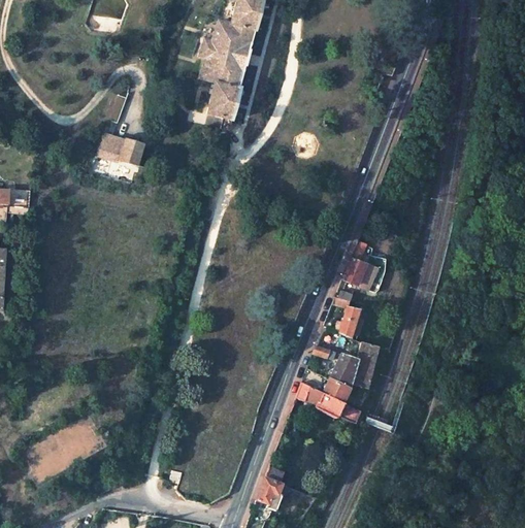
[(217,83),(209,114),(226,119),(234,121),(242,88),(241,88),(257,30),(258,31),(265,0),(238,0),(233,24),(221,21),(214,40),(206,38),(201,56),(207,58),(200,78),(217,83)]
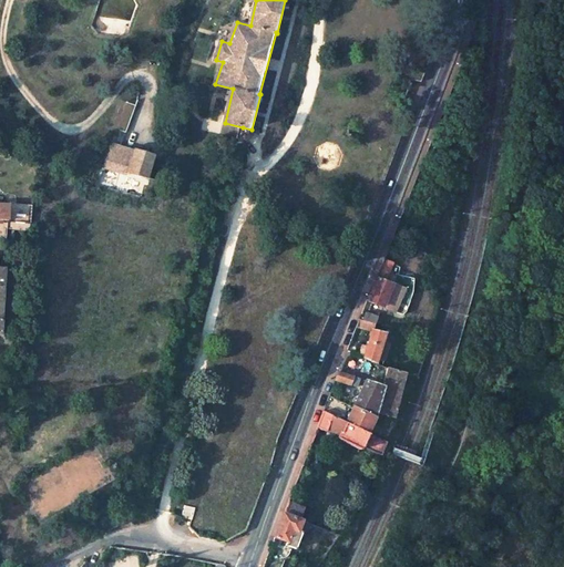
[(243,127),(239,137),(249,141),(253,130),(252,130),(243,127)]
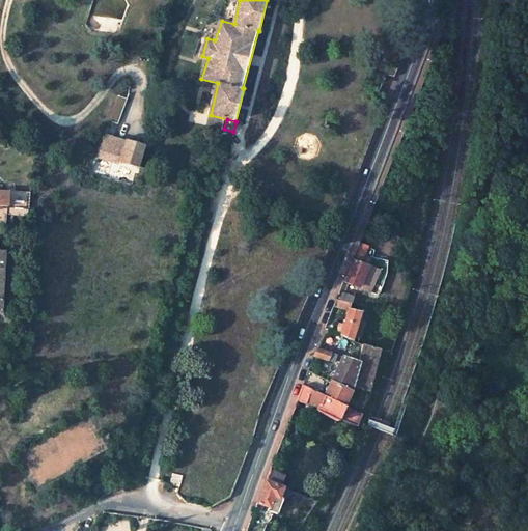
[(122,164),(130,142),(109,135),(101,157),(122,164)]
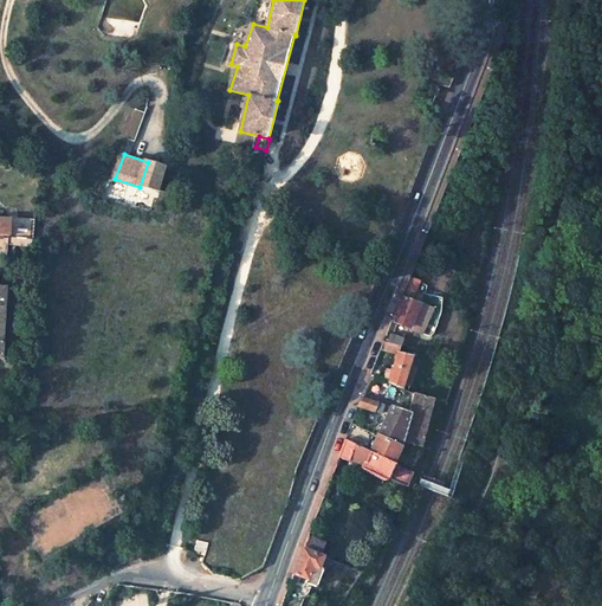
[(164,194),(173,169),(149,161),(141,186),(164,194)]
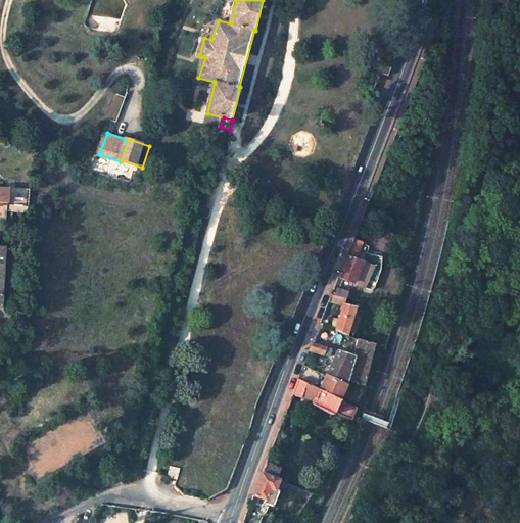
[(0,203),(10,203),(10,189),(0,188),(0,203)]
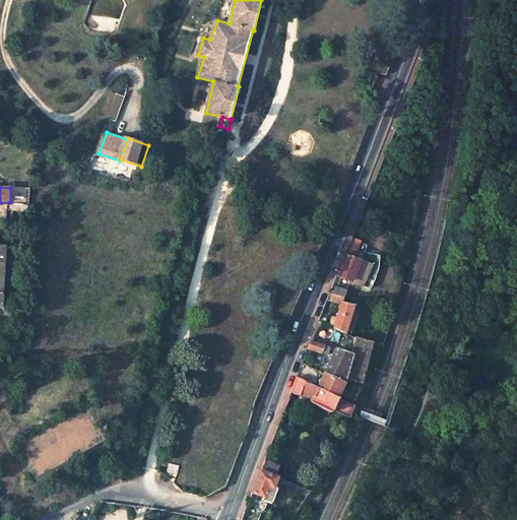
[(365,285),(373,263),(349,254),(340,275),(365,285)]
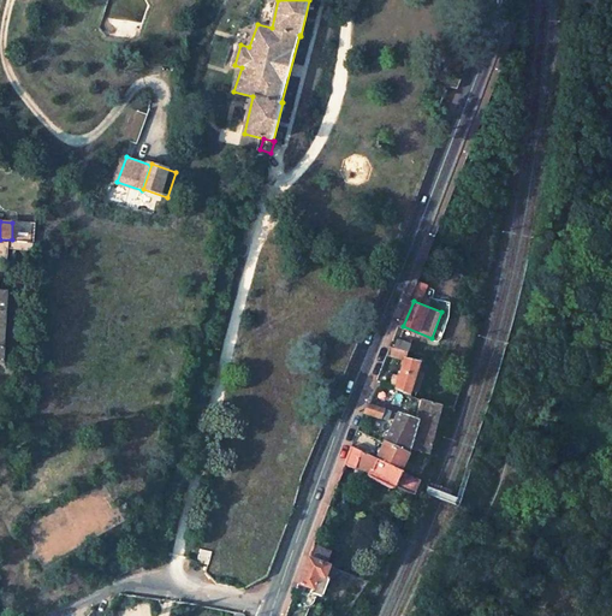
[(410,350),(413,344),(400,341),(397,348),(410,350)]
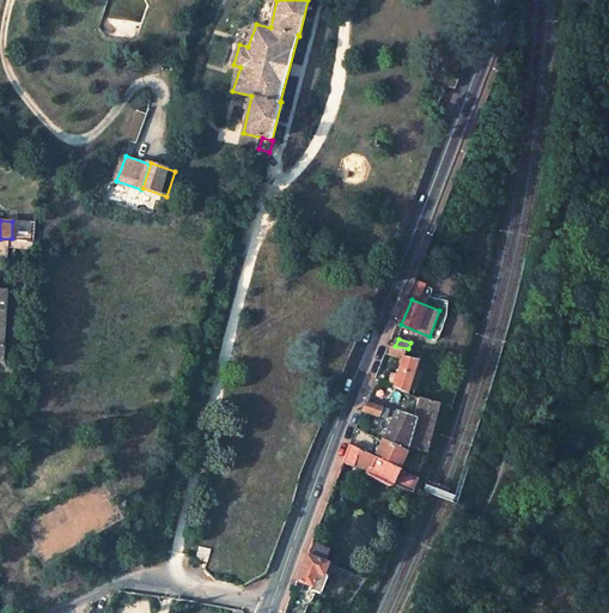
[(395,346),(391,345),(389,351),(403,358),(405,356),(408,349),(395,346)]
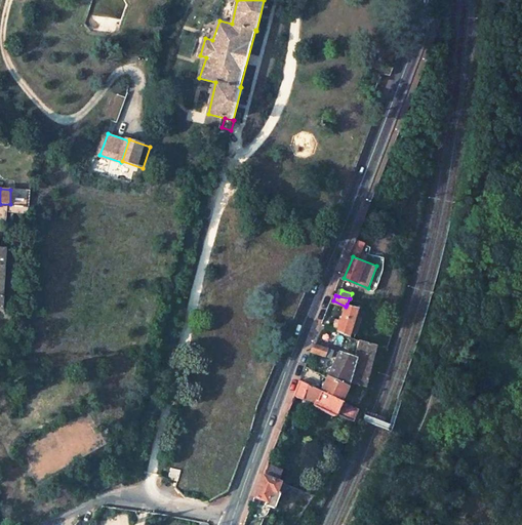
[(351,336),(359,308),(347,305),(346,307),(343,320),(339,332),(351,336)]
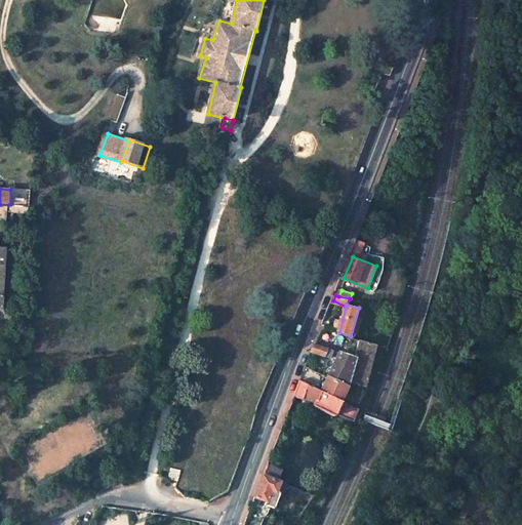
[(337,319),(334,330),(339,332),(343,320),(337,319)]
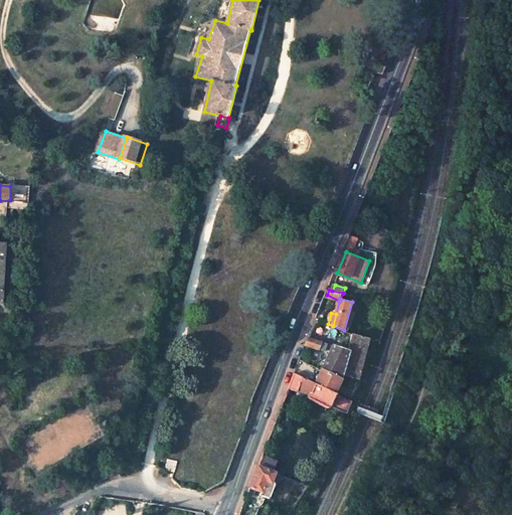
[(354,334),(349,350),(335,345),(323,369),(343,378),(344,374),(360,379),(368,350),(371,339),(354,334)]
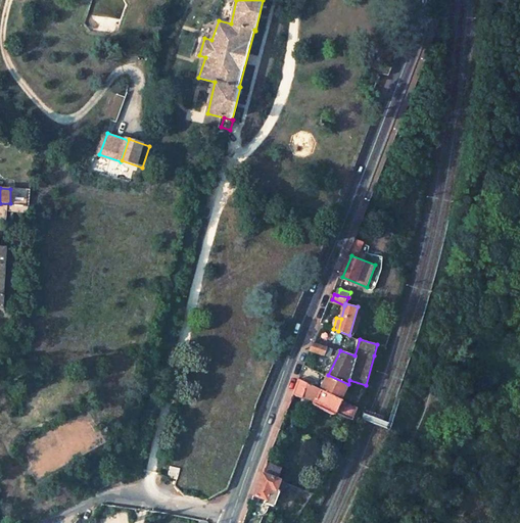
[(312,351),(331,358),(334,349),(315,343),(312,351)]
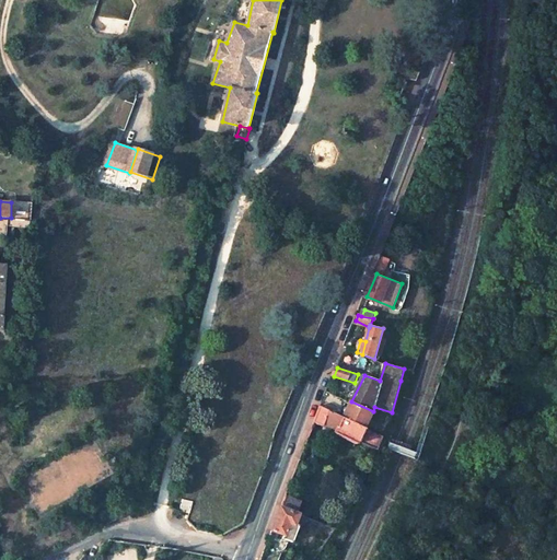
[(345,417),(367,428),(374,412),(373,411),(351,401),(345,417)]
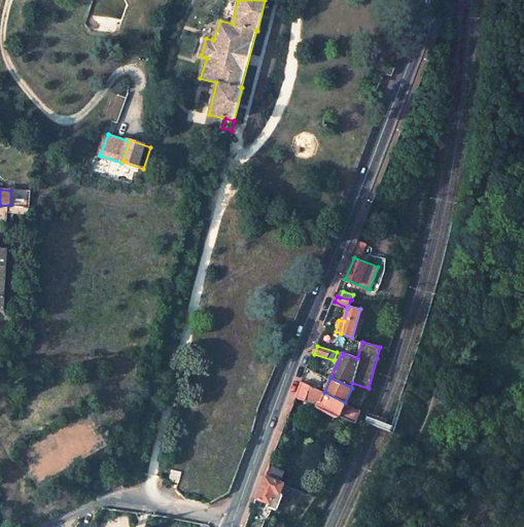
[(297,398),(306,401),(307,399),(309,394),(320,400),(324,392),(303,382),(297,398)]
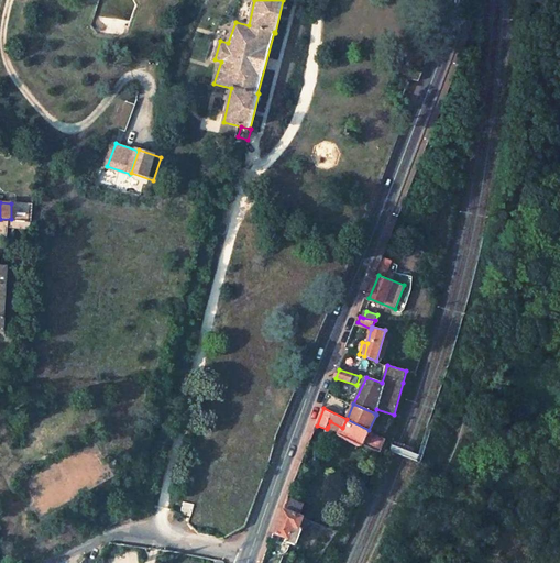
[(340,432),(339,435),(361,445),(361,444),(368,431),(369,430),(347,419),(342,428),(340,432)]
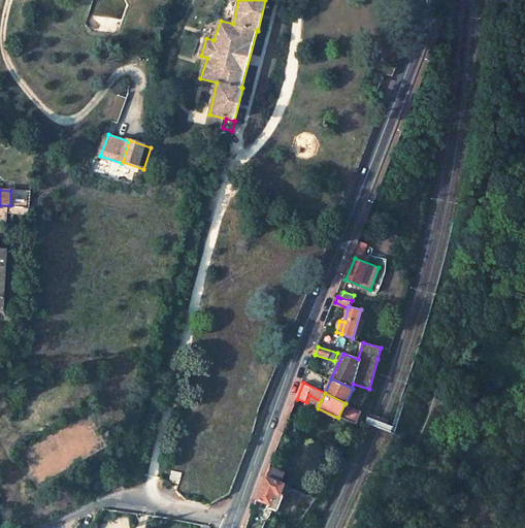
[(307,400),(319,405),(321,401),(309,395),(307,400)]
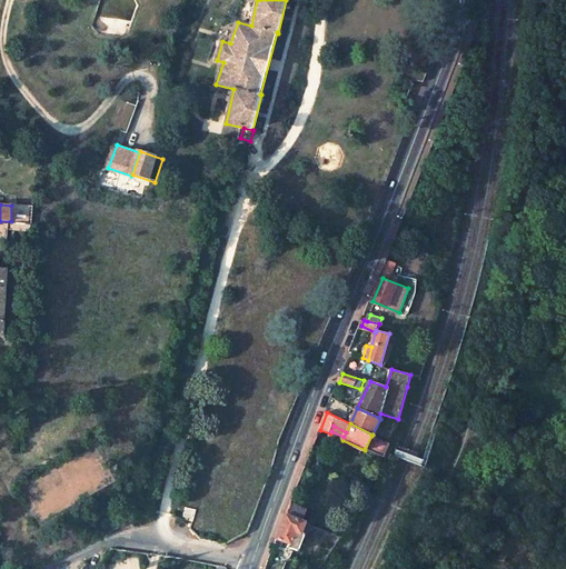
[(365,449),(386,458),(391,443),(371,436),(365,449)]
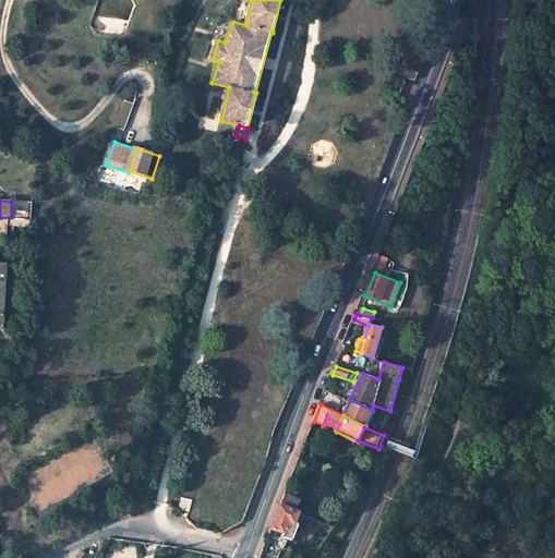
[(302,500),(287,494),(282,506),(298,511),(302,500)]
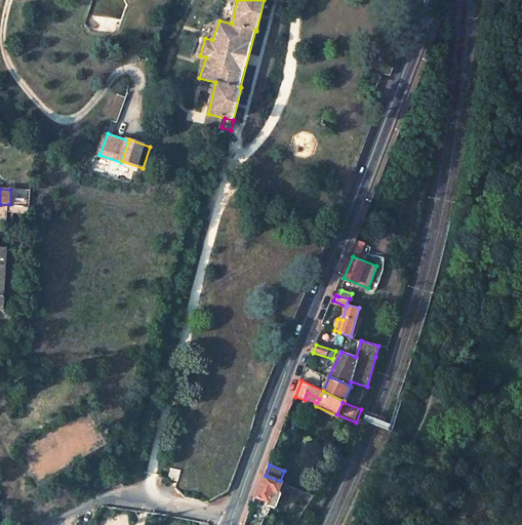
[(183,471),(173,469),(171,479),(181,481),(183,471)]
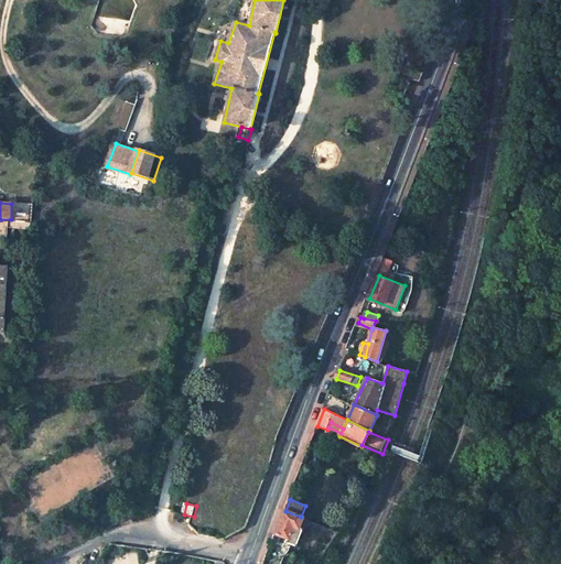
[(277,533),(289,539),(287,542),(292,545),(299,528),(303,518),(301,517),(286,511),(277,533)]
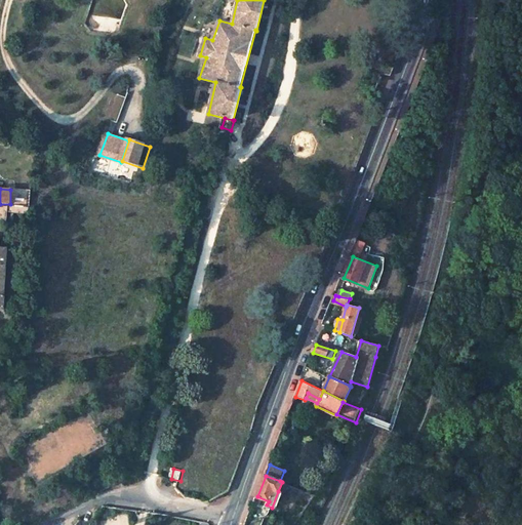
[(272,508),(276,509),(282,492),(278,491),(272,508)]
